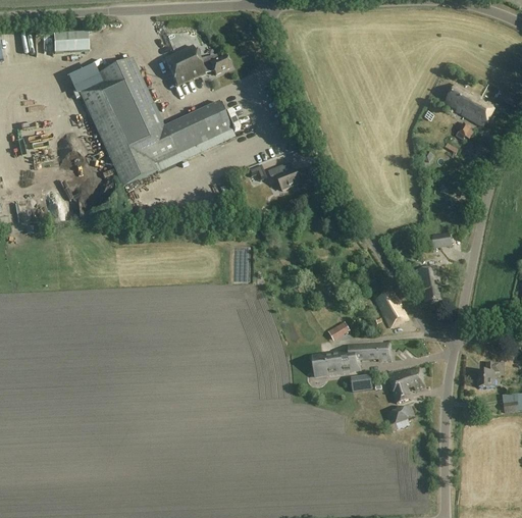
[(54,32),(55,51),(89,49),(88,31),(54,32)]
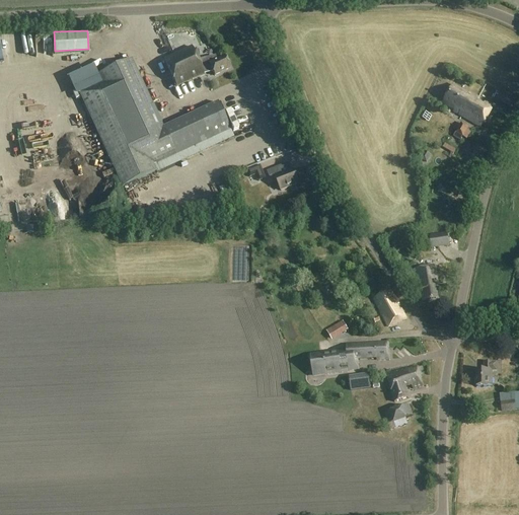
[(197,59),(191,45),(163,58),(175,85),(203,72),(212,69),(214,73),(230,66),(224,53),(214,58),(212,55),(197,59)]
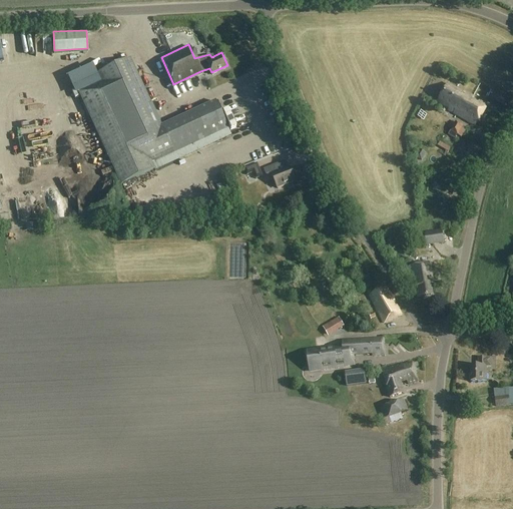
[(77,90),(107,156),(119,182),(153,166),(150,161),(226,126),(214,99),(159,124),(127,56),(96,70),(100,80),(98,80),(77,90)]
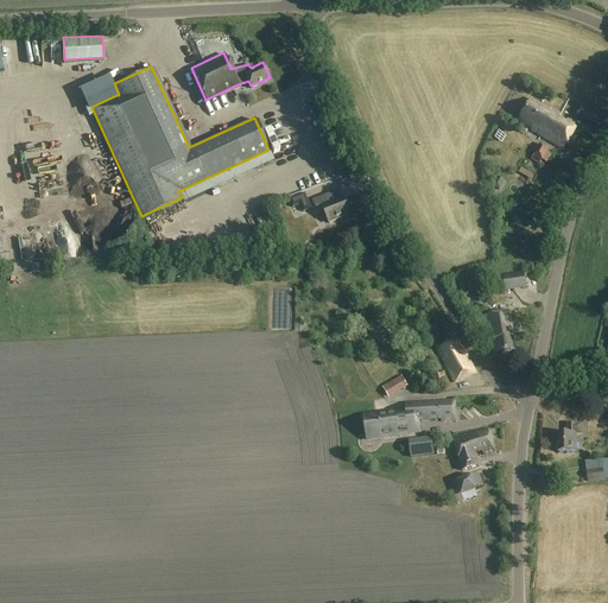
[(112,84),(86,96),(92,107),(116,95),(119,95),(114,83),(112,84)]
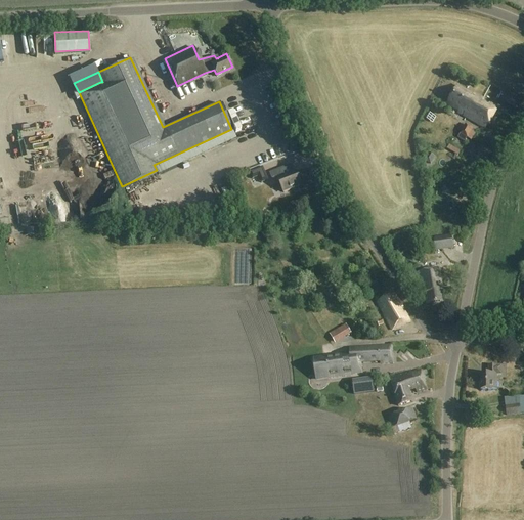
[(457,109),(485,125),(487,121),(489,122),(496,107),(495,106),(496,103),(489,99),(488,101),(482,98),(483,95),(474,90),(473,92),(457,83),(447,100),(459,107),(457,109)]
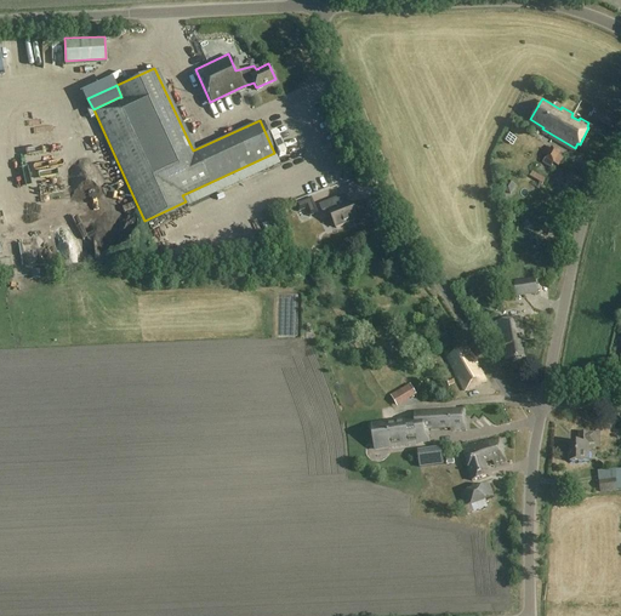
[(620,120),(602,109),(597,118),(615,129),(620,120)]
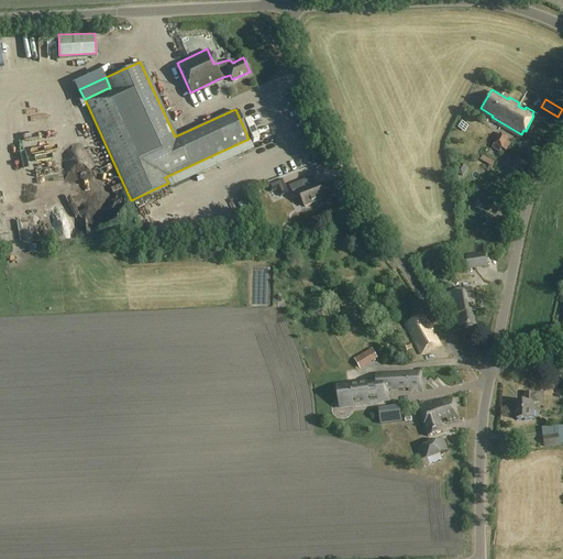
[(508,133),(500,129),(499,131),(496,129),(493,135),(495,138),(492,143),(500,148),(503,144),(507,146),(511,138),(507,135),(508,133)]
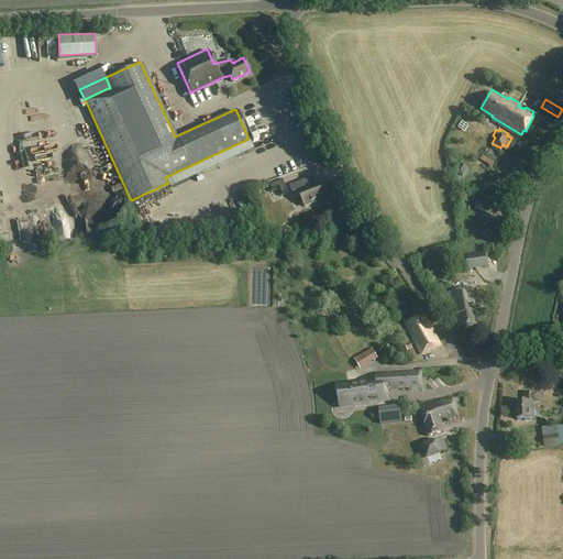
[(460,161),(455,168),(462,172),(466,165),(460,161)]
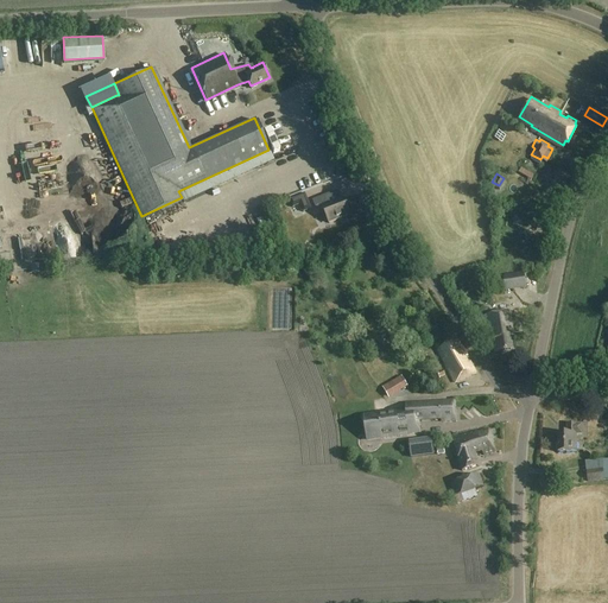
[(302,208),(310,204),(304,189),(289,195),(292,203),(299,201),(302,208)]
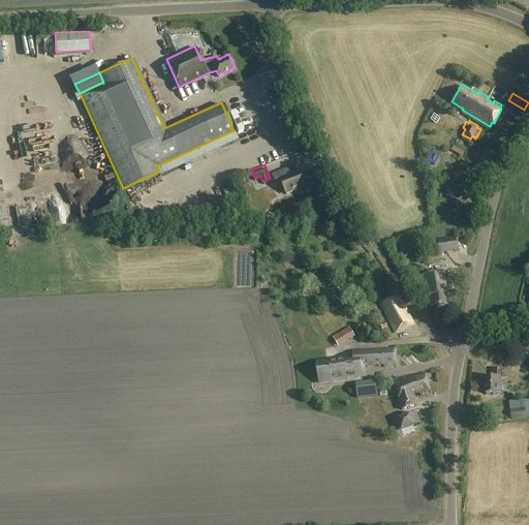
[(299,170),(286,175),(283,166),(272,171),(274,177),(279,175),(285,190),(304,183),(299,170)]
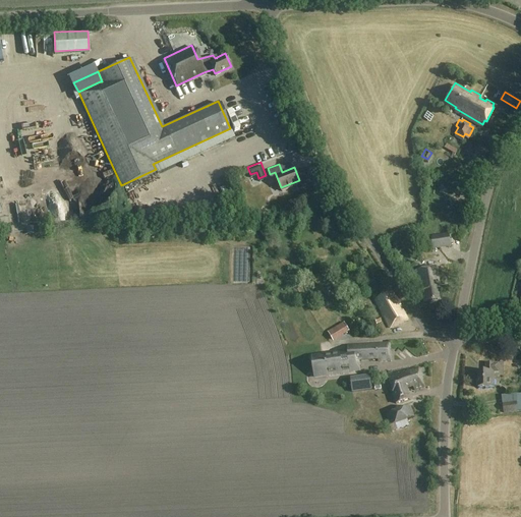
[(261,211),(268,214),(271,209),(263,206),(261,211)]
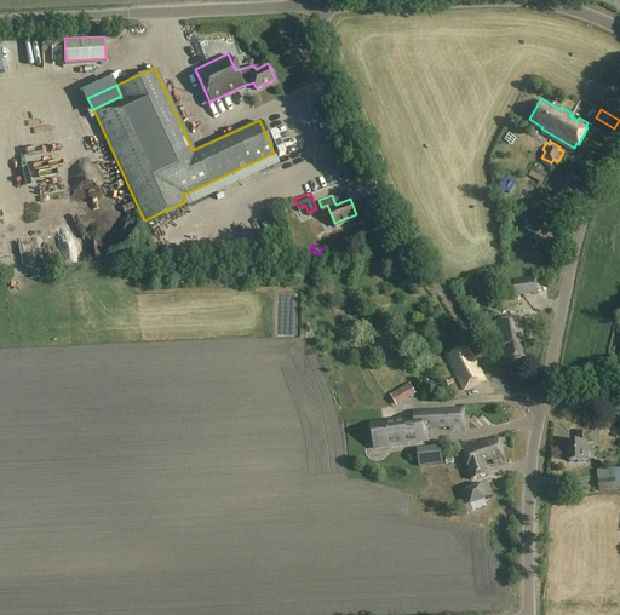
[(512,276),(515,292),(537,289),(534,274),(512,276)]
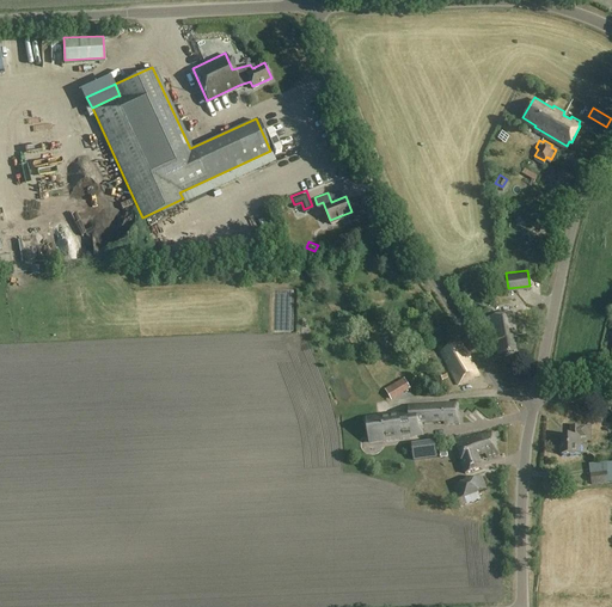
[(495,351),(512,349),(515,348),(512,326),(512,325),(515,325),(513,310),(509,311),(488,314),(490,330),(491,330),(493,338),(494,338),(495,351)]
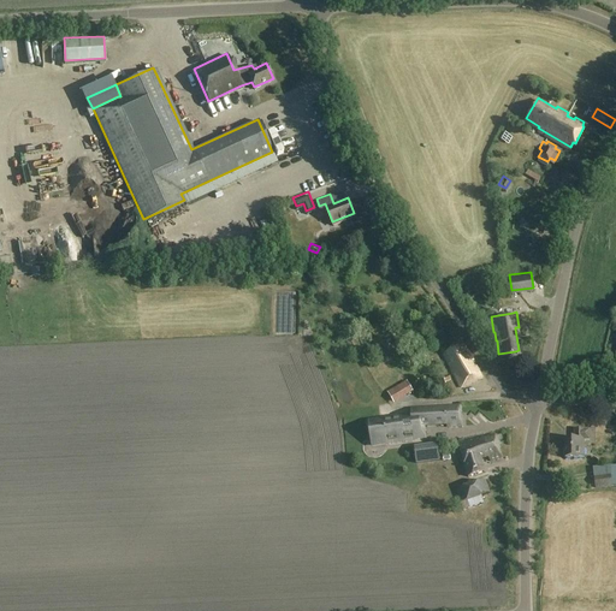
[(458,385),(480,375),(483,374),(477,362),(474,363),(471,359),(473,357),(463,340),(461,342),(445,350),(442,353),(458,385)]
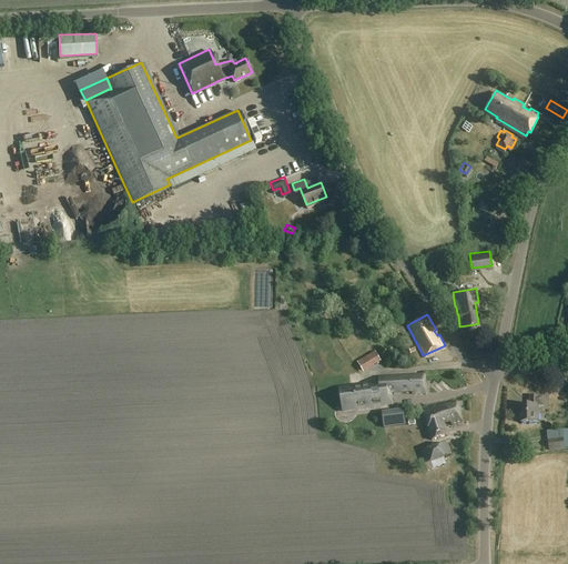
[(405,352),(414,348),(412,342),(403,346),(405,352)]
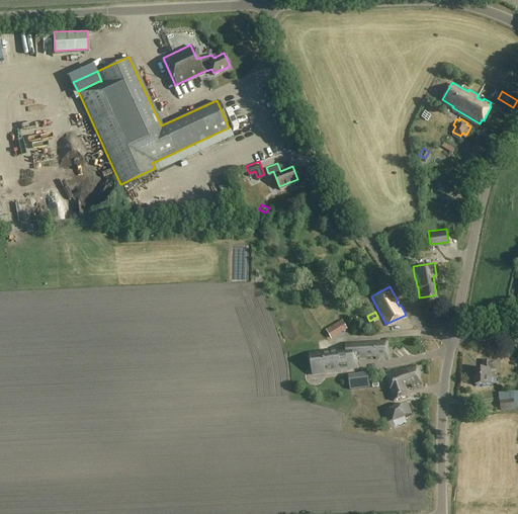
[(342,317),(326,327),(331,336),(347,326),(342,317)]
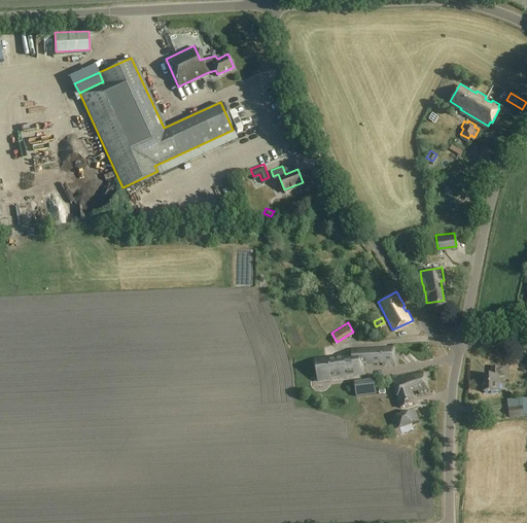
[(314,357),(316,373),(328,371),(329,378),(346,376),(346,375),(352,374),(352,375),(362,374),(361,367),(359,367),(359,363),(381,361),(382,363),(393,362),(393,357),(390,357),(390,352),(392,351),(392,346),(350,349),(350,352),(314,357)]
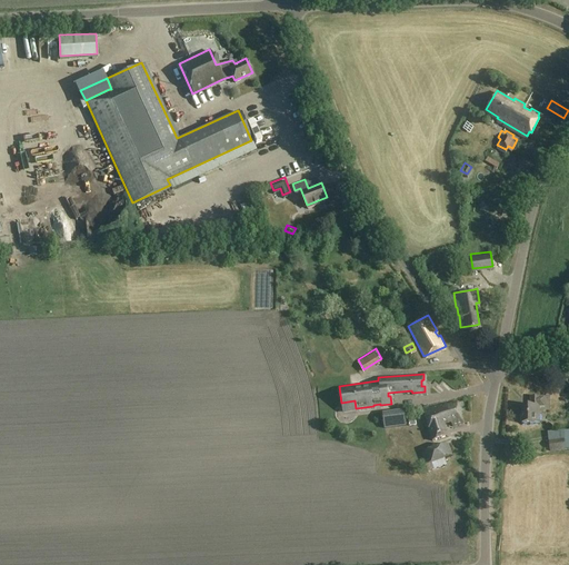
[(535,420),(539,420),(539,404),(545,404),(545,394),(530,394),(530,403),(521,403),(521,420),(535,420)]
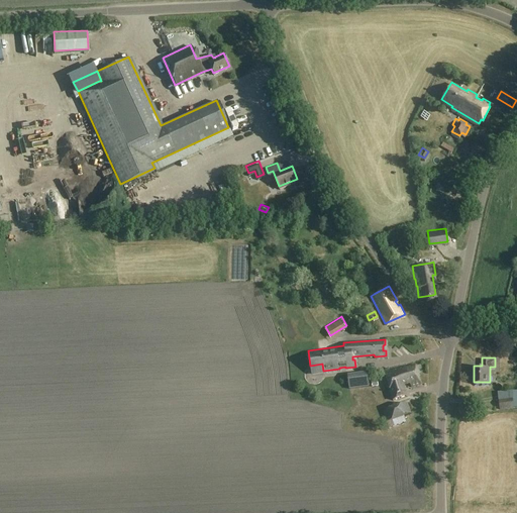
[(421,382),(415,363),(385,371),(393,398),(408,394),(404,383),(410,381),(411,385),(421,382)]
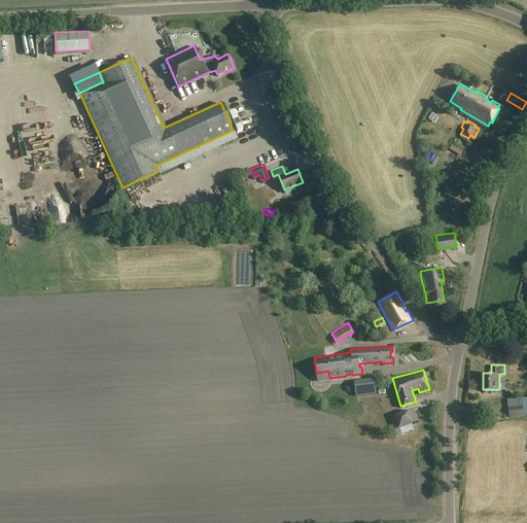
[(354,380),(355,391),(375,389),(373,378),(354,380)]
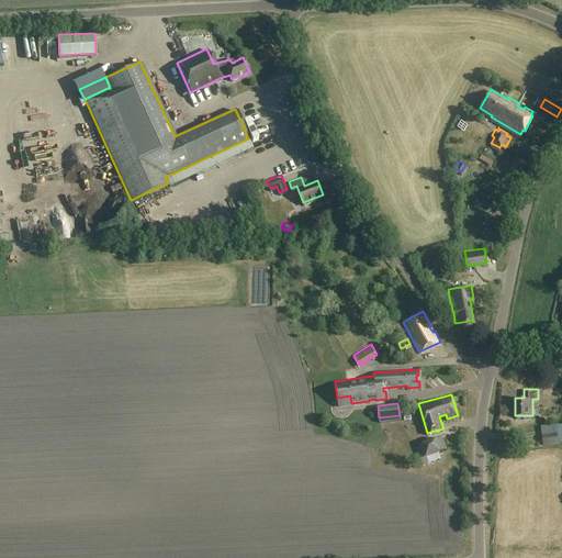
[(557,432),(542,433),(543,442),(558,441),(558,439),(561,438),(561,421),(555,422),(557,432)]
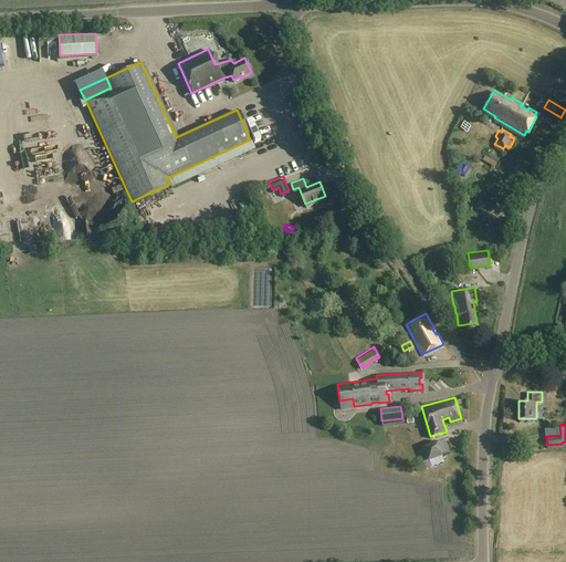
[(409,428),(411,439),(419,438),(417,426),(409,428)]
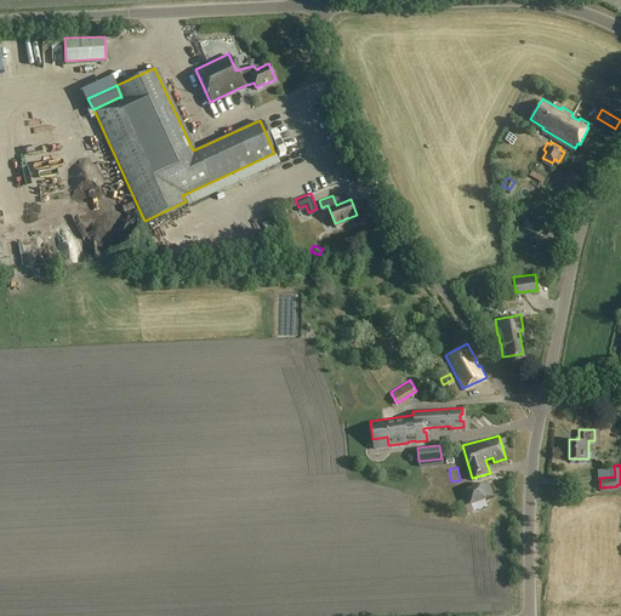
[(594,467),(574,468),(574,477),(594,477),(594,467)]
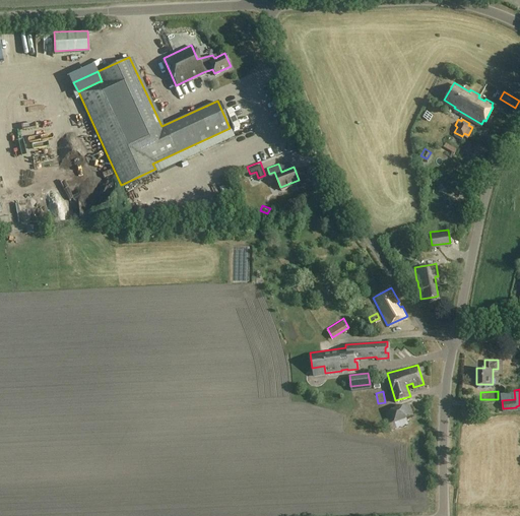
[(385,409),(390,427),(408,422),(406,415),(412,413),(408,401),(385,409)]
